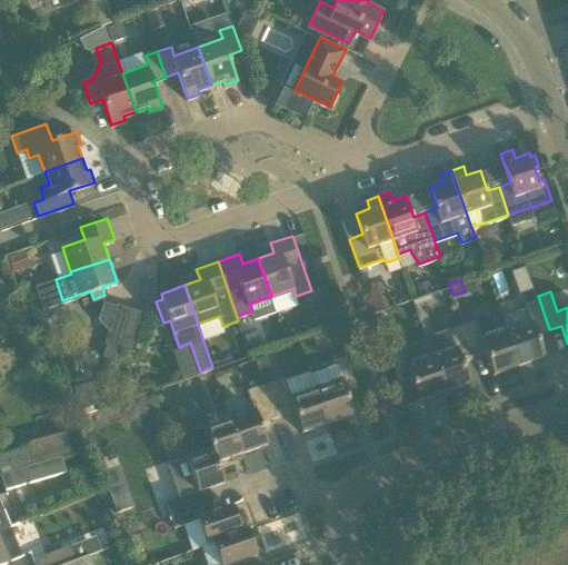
[(537,334),(549,329),(538,296),(525,300),(531,320),(507,329),(519,364),(545,355),(537,334)]
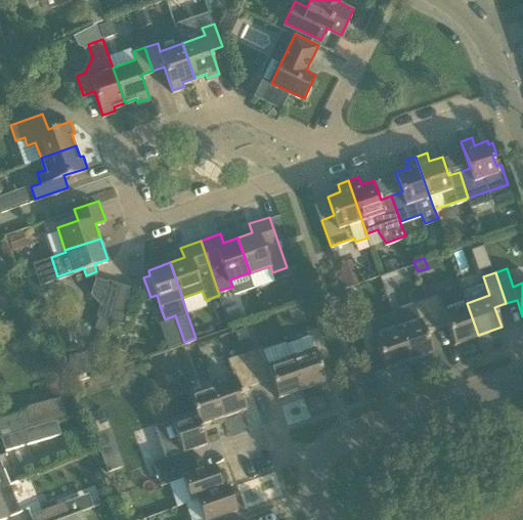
[(107,277),(107,279),(100,303),(97,313),(111,318),(122,283),(107,277)]
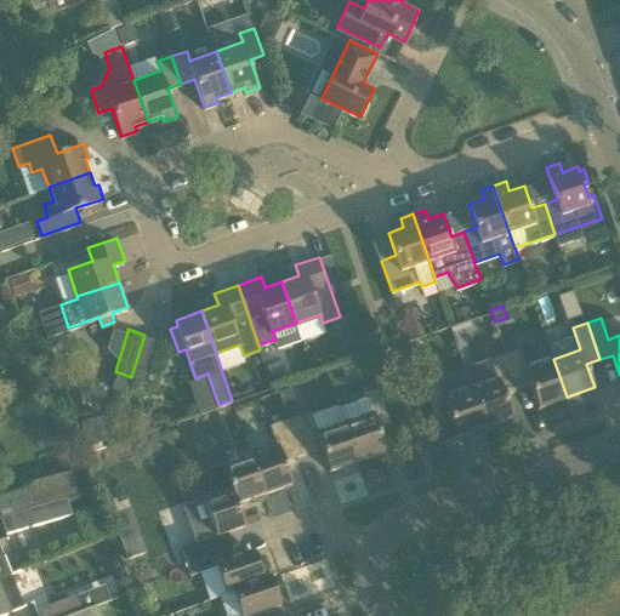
[(144,335),(131,377),(147,382),(153,363),(160,340),(144,335)]
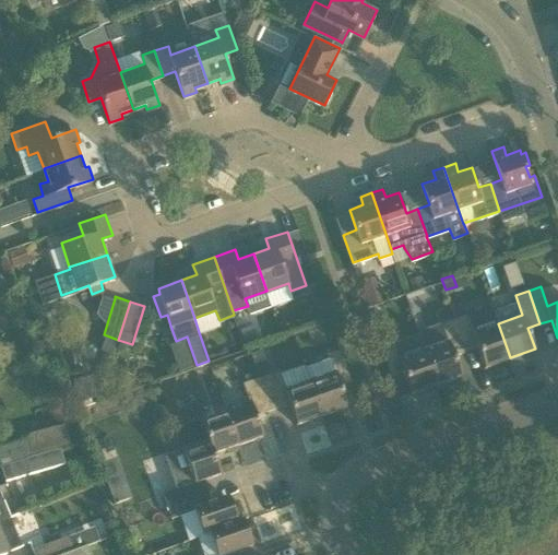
[(454,317),(466,350),(477,345),(485,366),(510,357),(498,323),(474,331),(467,313),(454,317)]
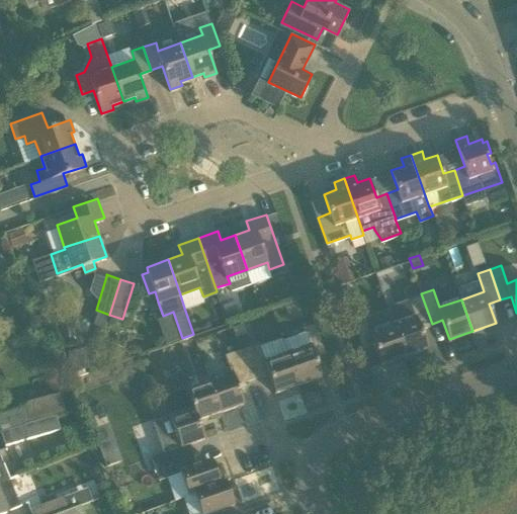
[(394,323),(405,354),(428,346),(421,327),(432,324),(421,293),(410,297),(416,315),(394,323)]
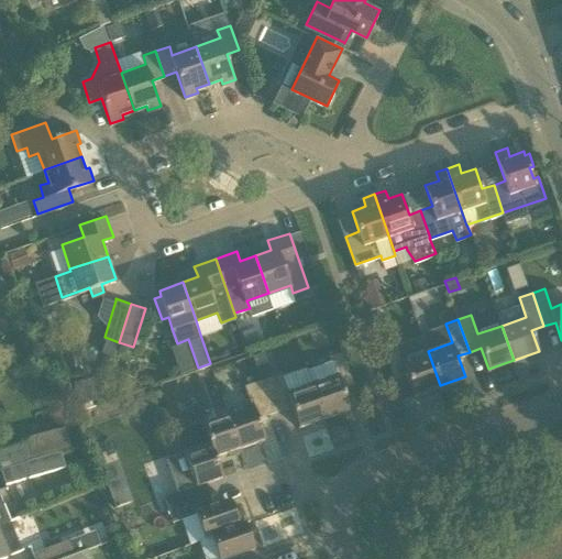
[(397,340),(384,344),(395,377),(407,374),(415,394),(440,385),(428,351),(404,360),(397,340)]
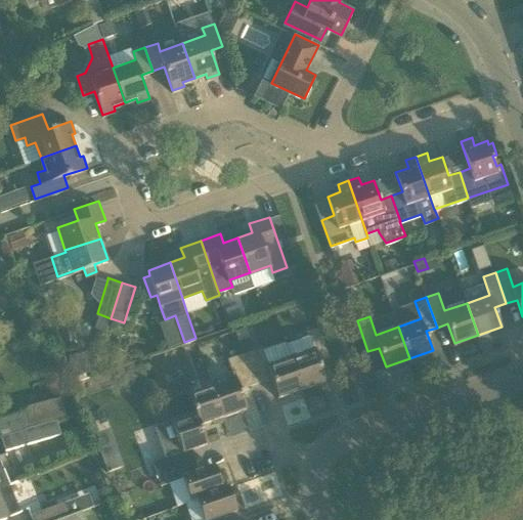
[(313,347),(291,355),(302,387),(325,379),(318,359),(330,356),(319,325),(307,329),(313,347)]
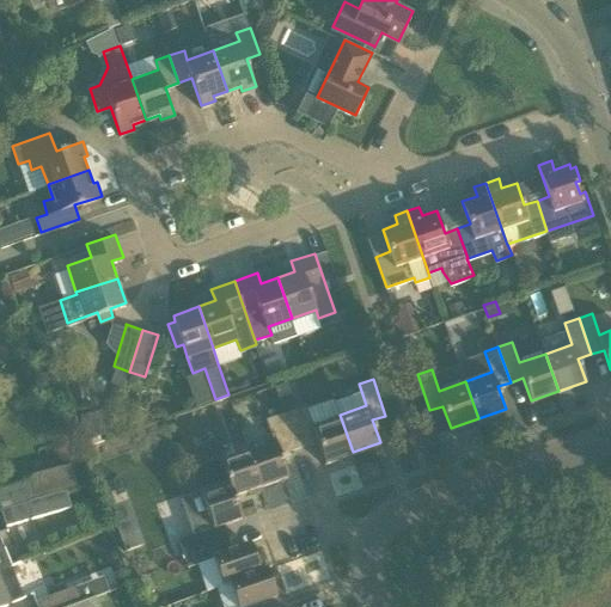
[(325,461),(353,452),(340,415),(313,424),(306,403),(292,408),(305,443),(317,439),(325,461)]
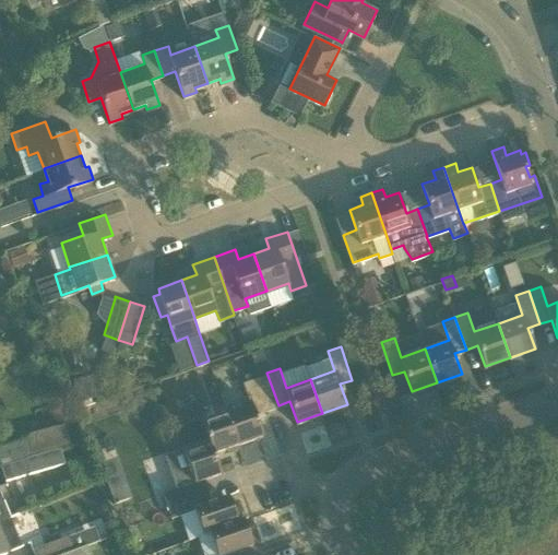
[(266,373),(256,376),(268,410),(279,405),(266,373)]
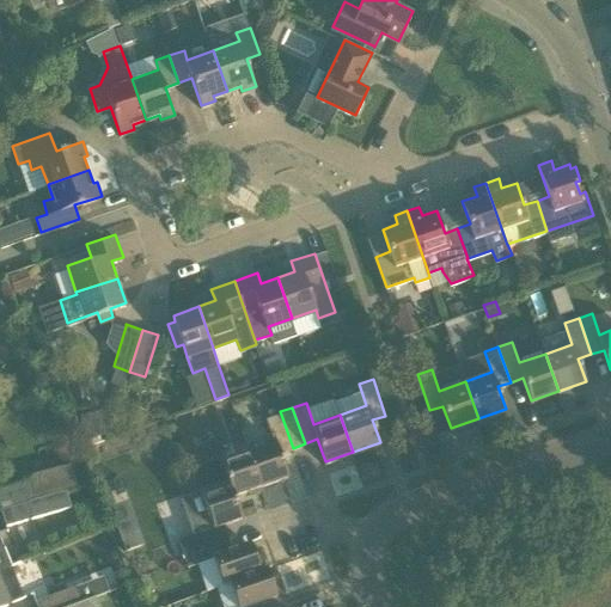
[(293,448),(280,411),(267,416),(274,437),(248,447),(261,484),(288,474),(280,452),(293,448)]
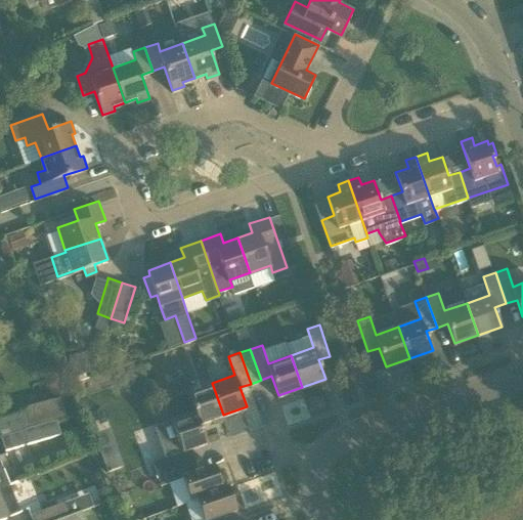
[(223,415),(212,383),(208,373),(200,375),(204,386),(188,391),(194,410),(195,410),(200,423),(201,423),(223,415)]
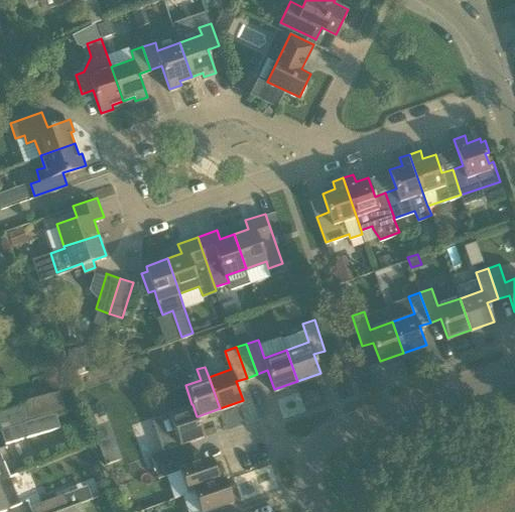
[(24,420),(66,409),(60,388),(29,397),(25,403),(0,410),(0,422),(1,427),(24,420)]
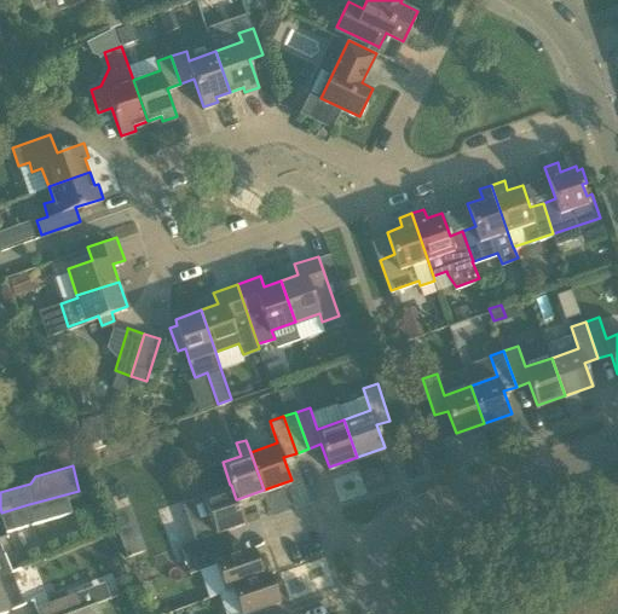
[(180,543),(185,557),(223,544),(218,532),(244,522),(237,499),(236,499),(231,485),(230,485),(203,494),(185,500),(197,537),(180,543)]
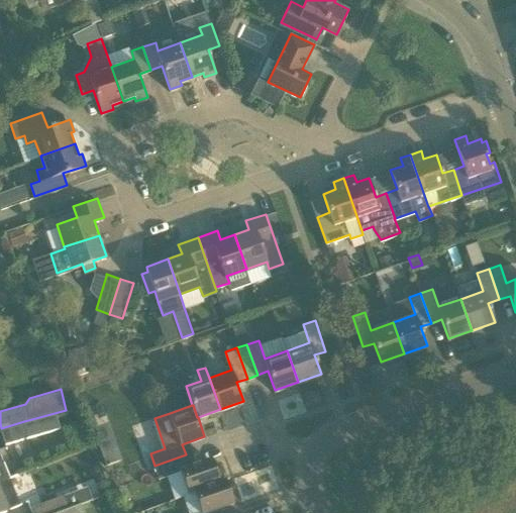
[(24,421),(1,428),(5,441),(28,435),(24,421)]
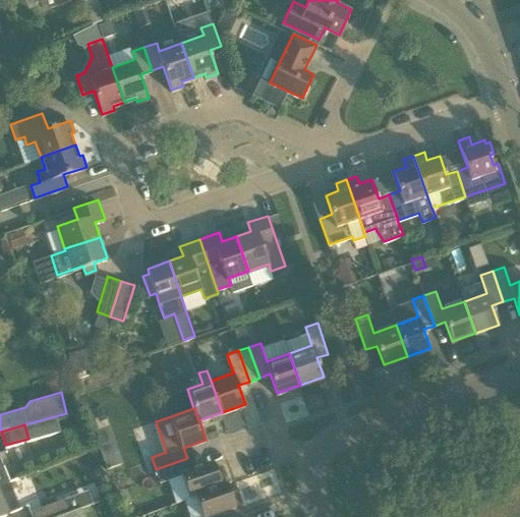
[(0,482),(10,478),(0,455),(0,482)]
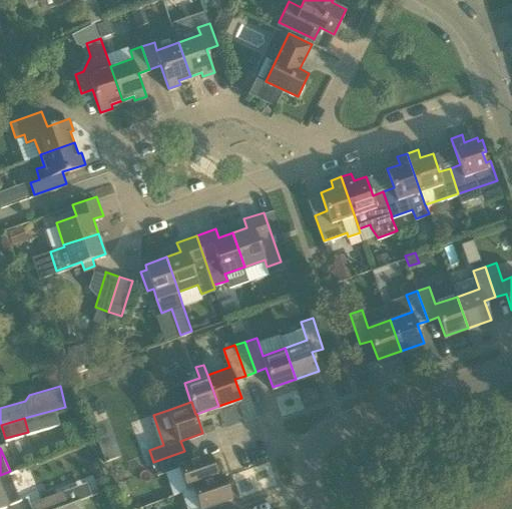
[(184,451),(153,462),(158,473),(179,466),(187,488),(192,486),(218,477),(210,454),(187,462),(184,451)]
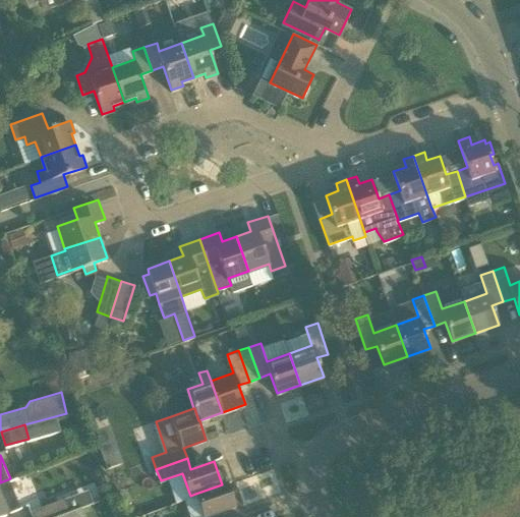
[(10,478),(0,482),(0,515),(7,513),(6,512),(21,506),(10,478)]
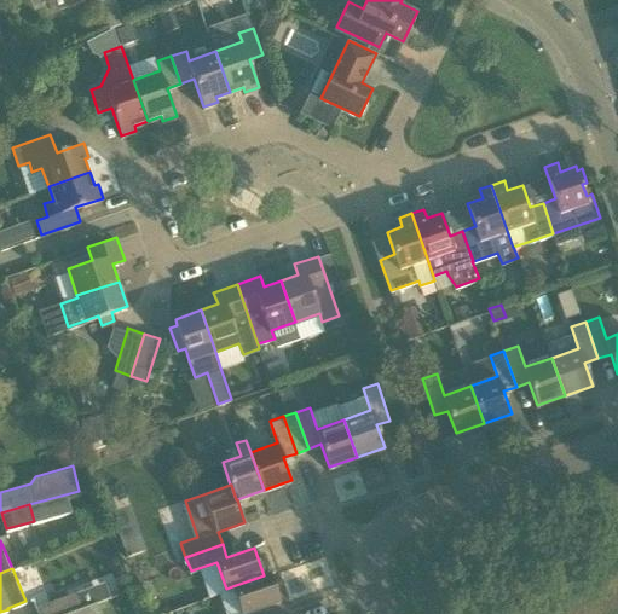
[(232,586),(242,613),(237,613),(249,613),(248,612),(279,601),(270,573),(264,575),(232,586)]
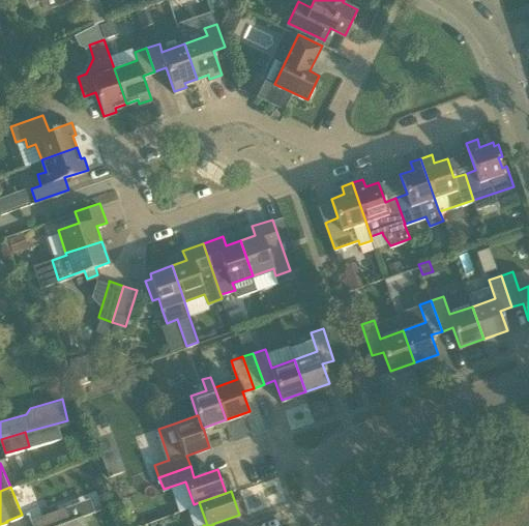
[(78,501),(66,506),(71,519),(83,514),(78,501)]
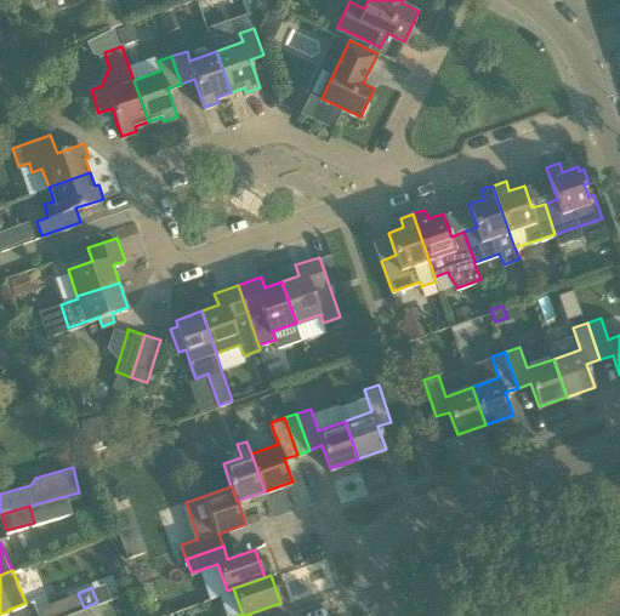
[(37,606),(39,615),(61,615),(84,608),(78,593),(78,591),(37,606)]
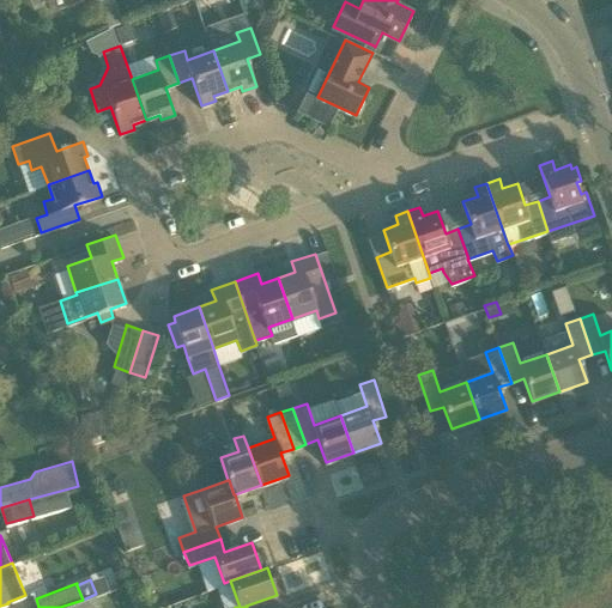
[(101,607),(96,594),(83,600),(60,607),(101,607)]
